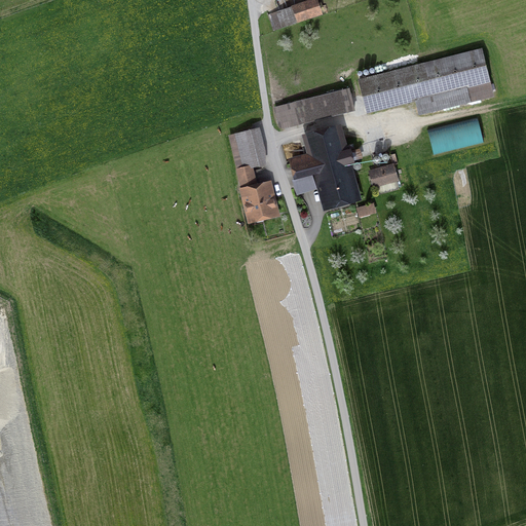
[(311,0),(268,14),(273,31),(322,15),(316,0),(311,0)]
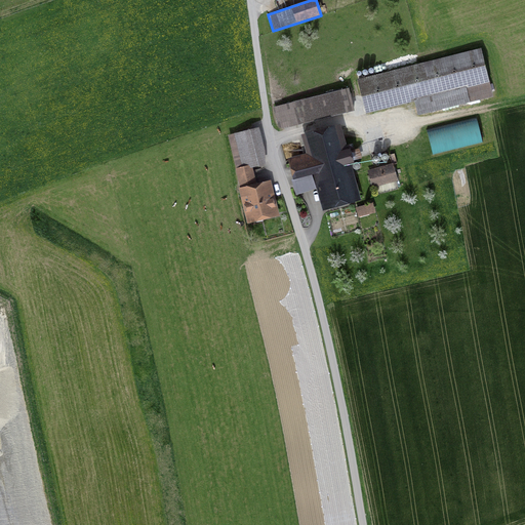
[(480,48),(359,78),(367,113),(415,101),(418,114),(492,95),(480,48)]
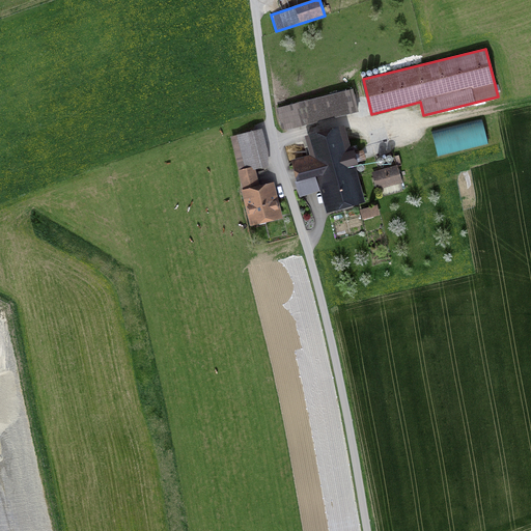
[(357,112),(352,89),(277,107),(283,130),(357,112)]
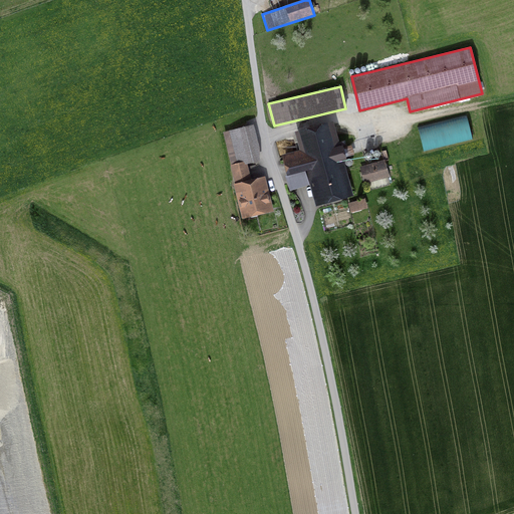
[(420,125),(425,150),(474,139),(469,114),(420,125)]
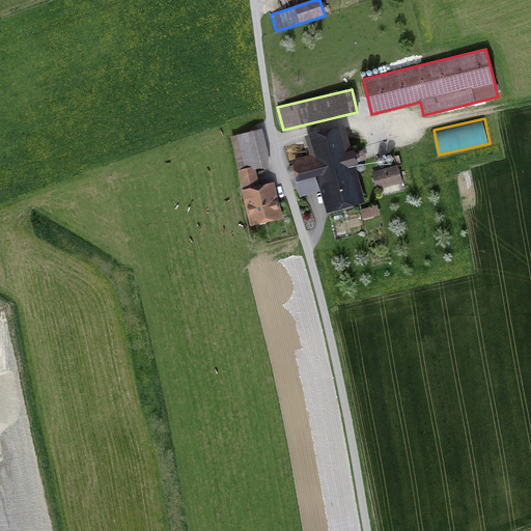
[(364,202),(341,127),(307,137),(312,155),(290,161),(301,198),(320,192),(328,214),(364,202)]
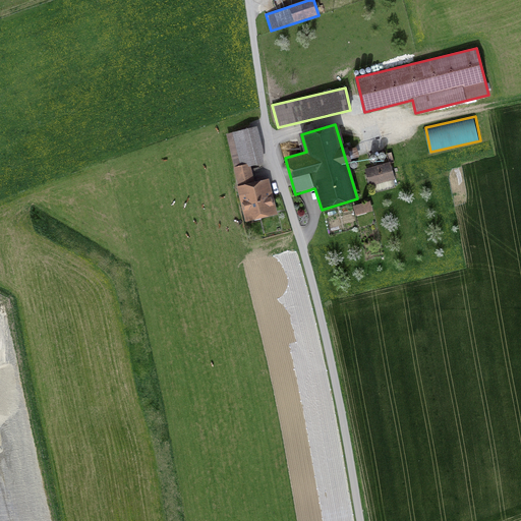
[(255,126),(226,134),(235,169),(265,161),(255,126)]
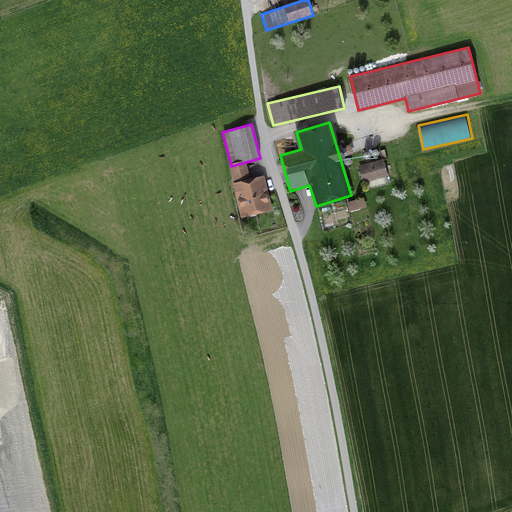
[(388,175),(384,160),(358,166),(362,182),(388,175)]
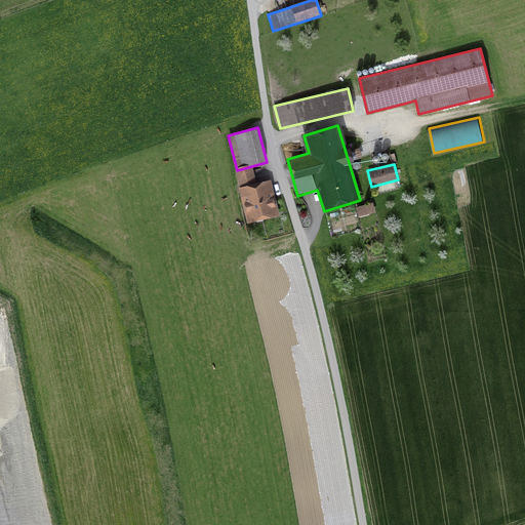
[(235,171),(246,223),(277,216),(269,180),(254,185),(250,167),(235,171)]
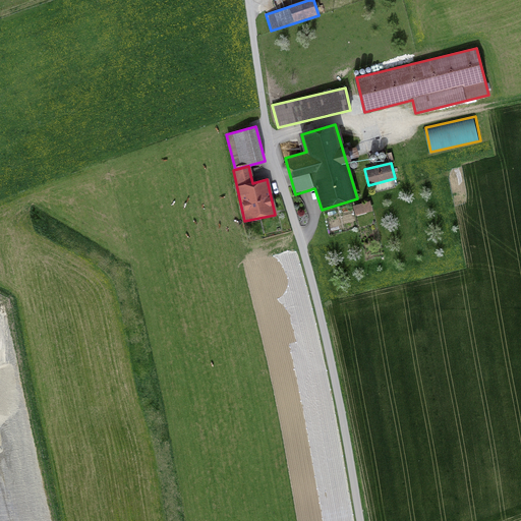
[(369,201),(353,207),(355,216),(372,211),(369,201)]
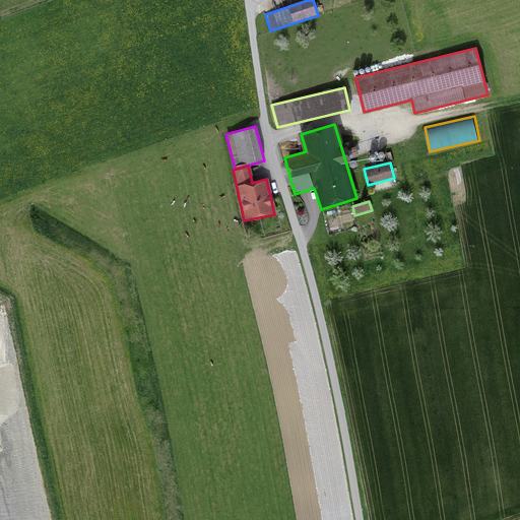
All buildings are outlined.
